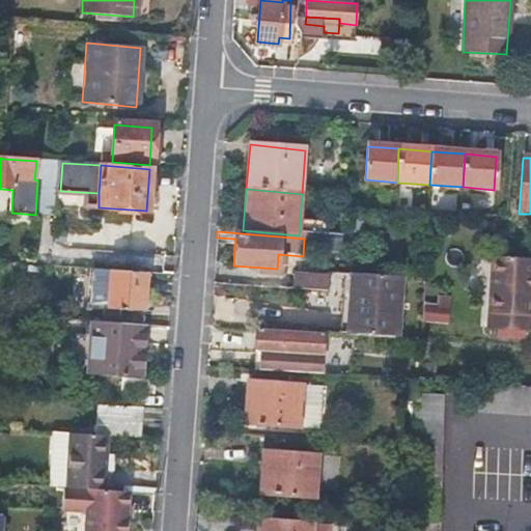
[(530,257),(491,253),(483,328),(526,330),(530,276),(530,257)]
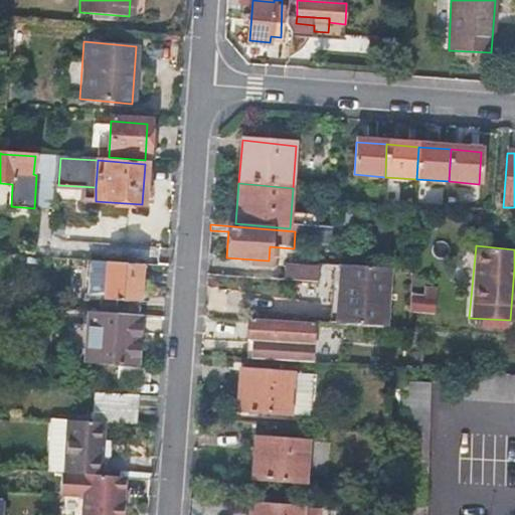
[(141,267),(92,262),(90,293),(105,294),(104,302),(139,304),(141,267)]
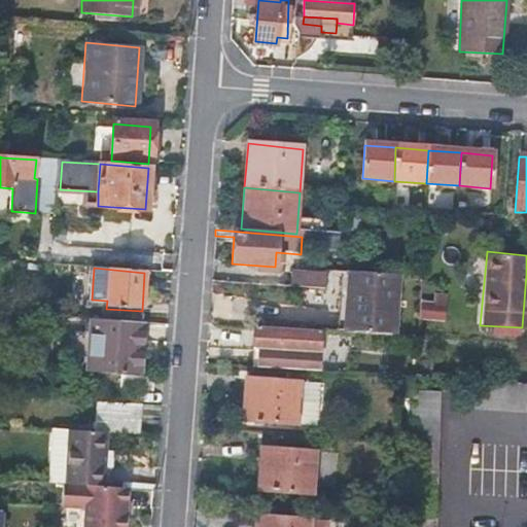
[(347,273),(347,291),(398,293),(399,275),(347,273)]
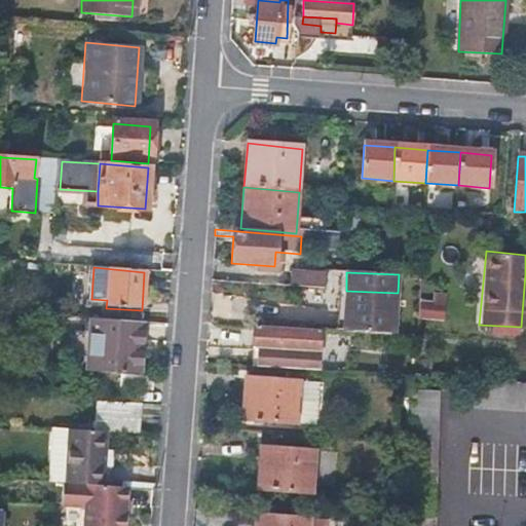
[(283,274),(282,288),(324,290),(325,277),(283,274)]
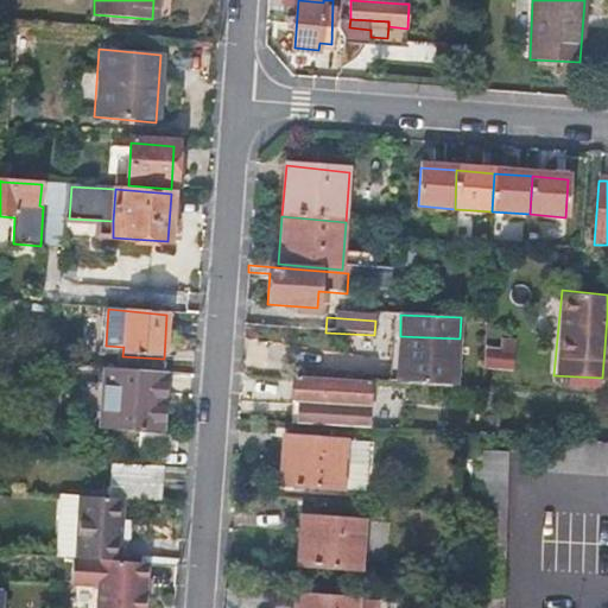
[(399,341),(398,382),(422,384),(457,386),(458,344),(399,341)]
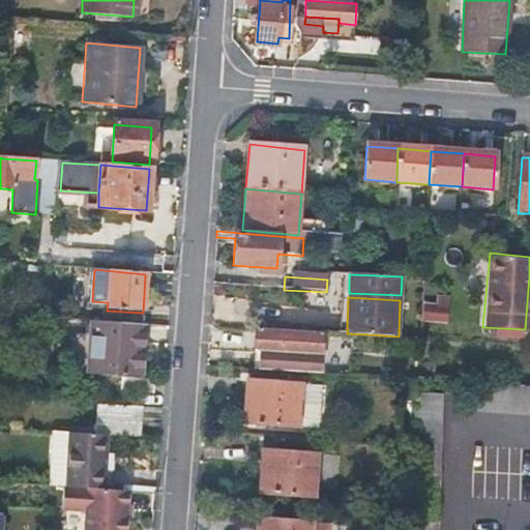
[(447,307),(424,306),(423,319),(447,320),(447,307)]
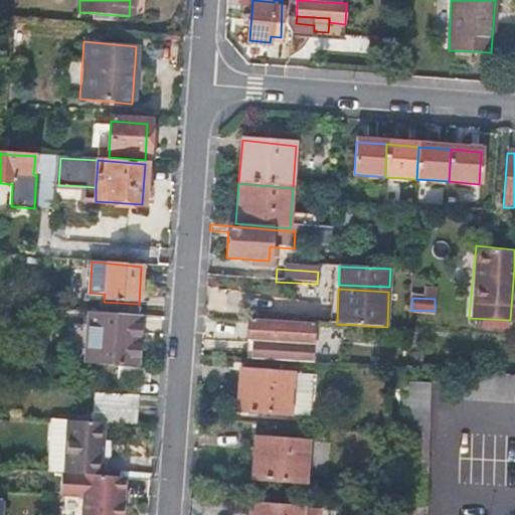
[(138,317),(89,313),(84,362),(118,365),(135,366),(138,317)]
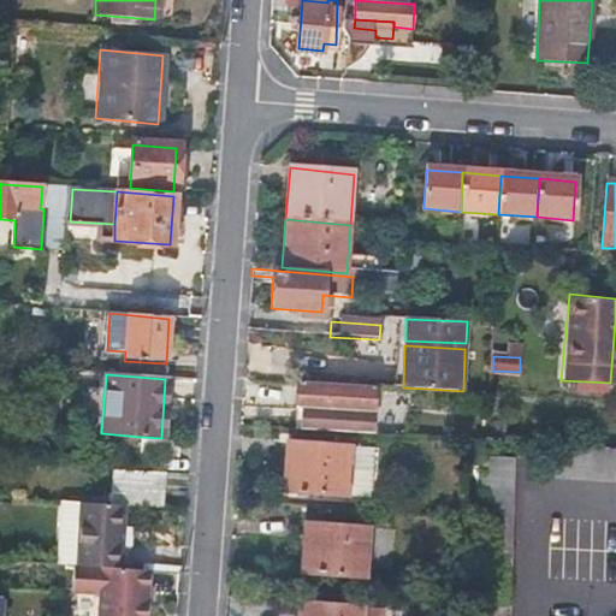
[(375,386),(297,383),(296,410),(303,412),(302,431),(371,436),(375,386)]
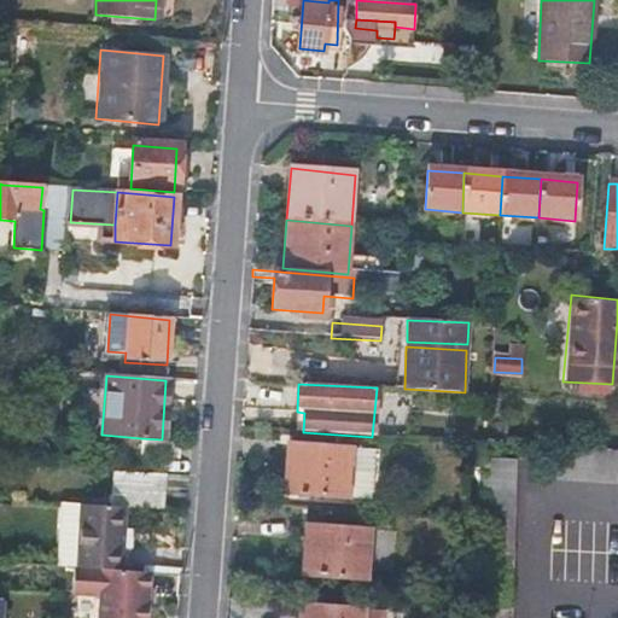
[(175,458),(178,442),(162,439),(141,438),(140,454),(175,458)]
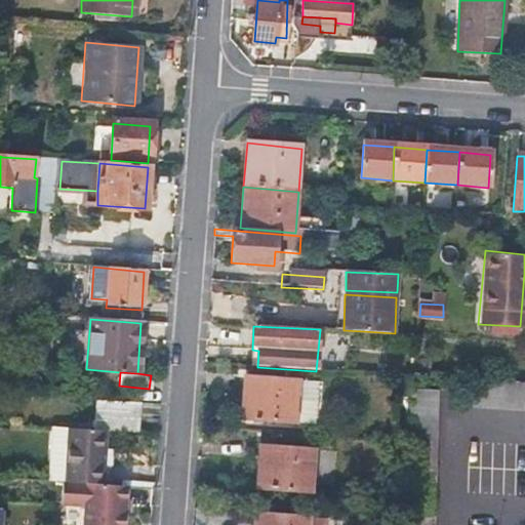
[(246,377),(243,418),(294,423),(297,380),(246,377)]
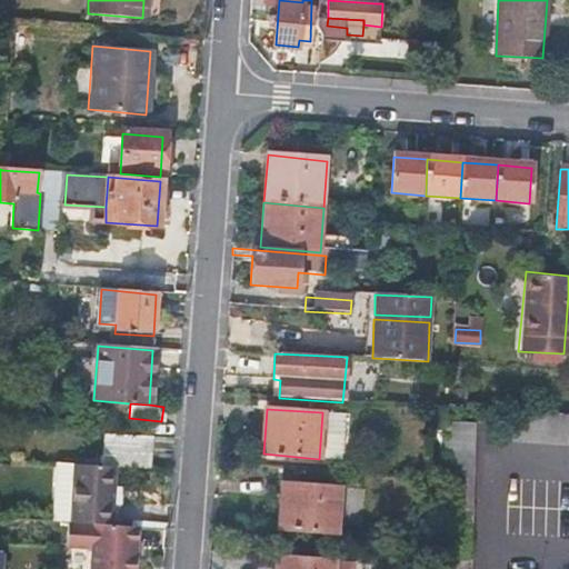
[(442,426),(441,482),(439,558),(439,568),(468,568),(471,426),(442,426)]
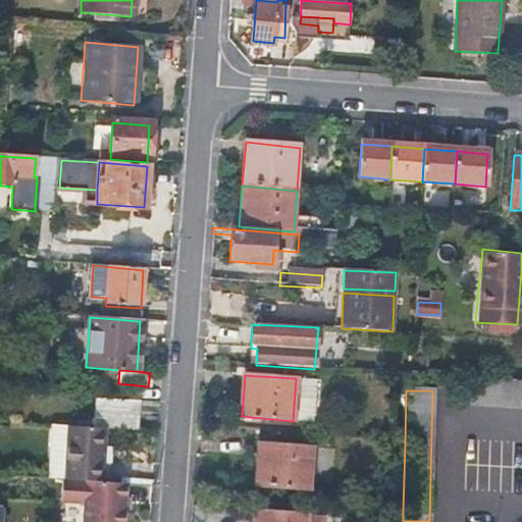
[(136,431),(137,400),(94,398),(92,428),(105,429),(136,431)]
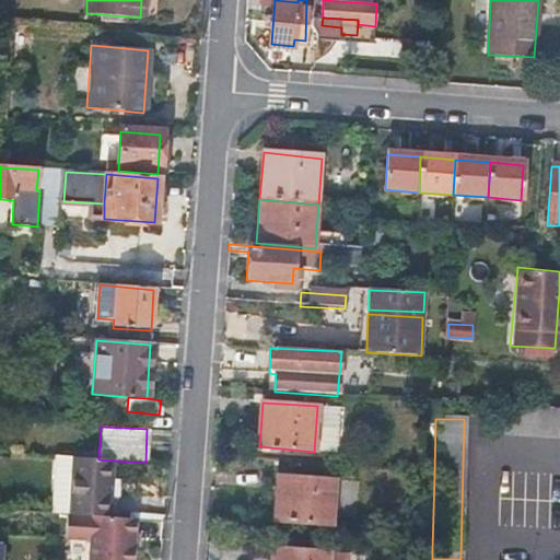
[(68,515),(73,458),(54,457),(49,514),(66,515),(68,515)]
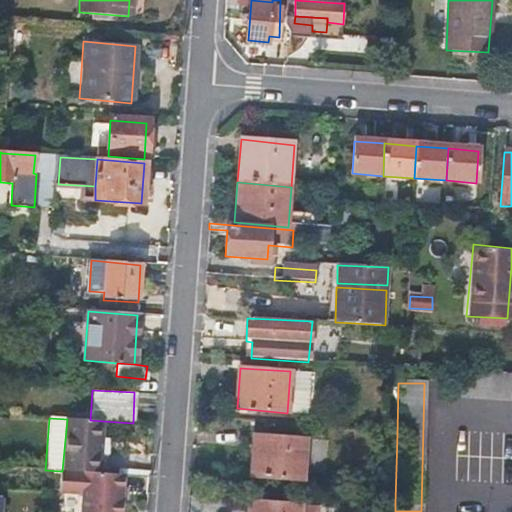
[(90,420),(67,419),(62,471),(99,474),(103,421),(90,420)]
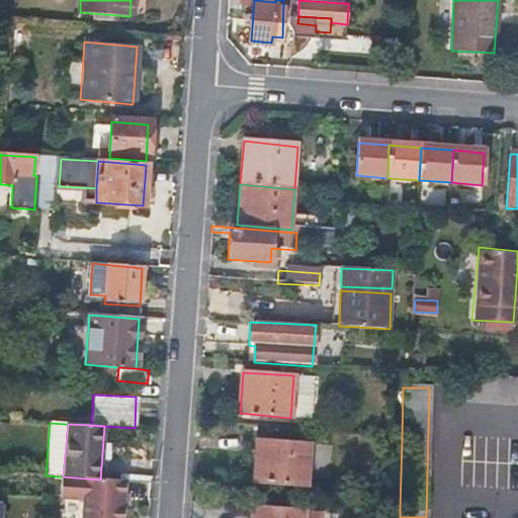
[(306,487),(308,446),(257,443),(255,483),(306,487)]
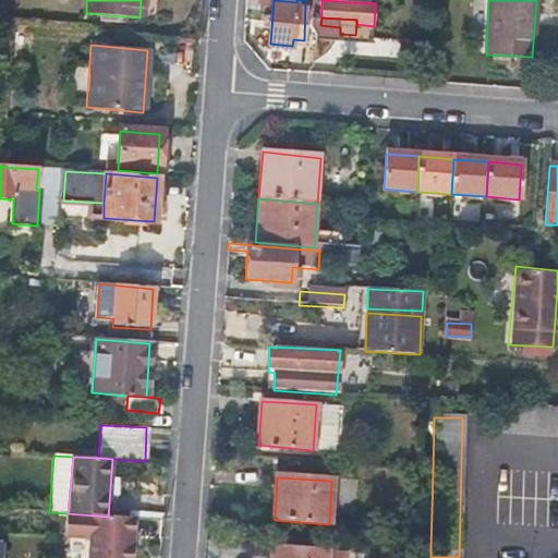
[(68,513),(65,513),(63,537),(88,540),(86,557),(131,557),(134,519),(108,517),(68,513)]
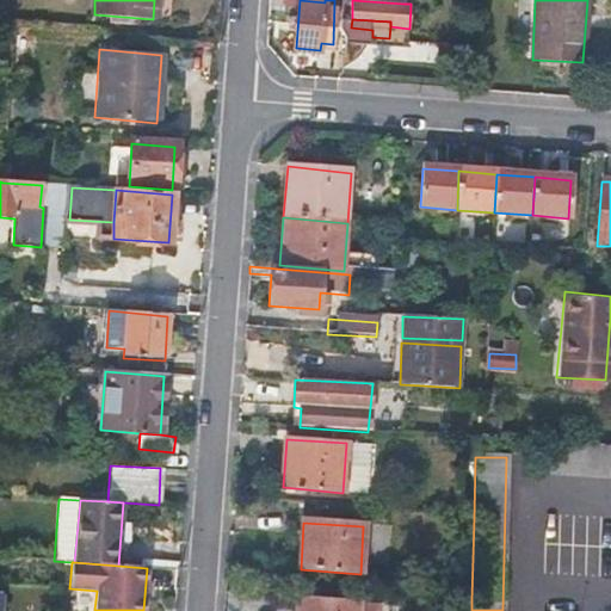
[(302,603),(301,610),(359,610),(360,608),(360,605),(297,600),(297,602),(302,603)]
